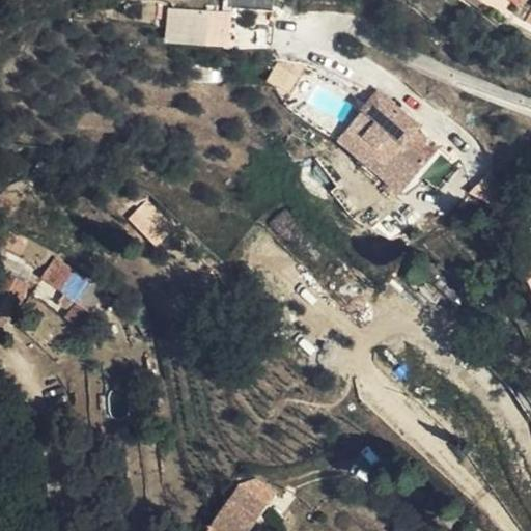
[(165,10),(165,46),(231,46),(231,10),(165,10)]
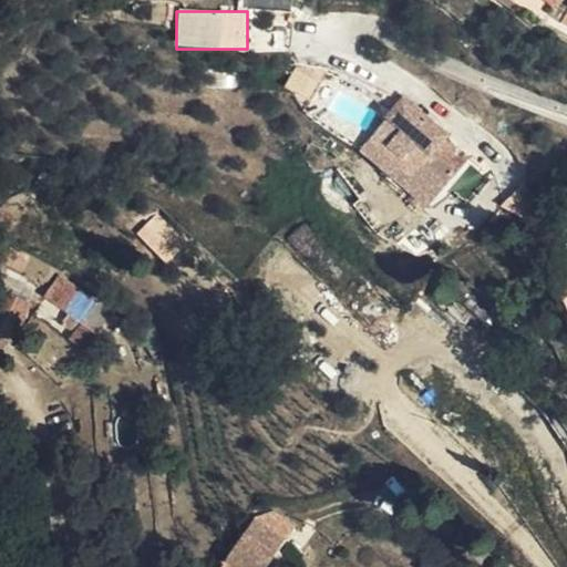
[(369,144),(435,199),(456,173),(434,155),(446,137),(404,102),(369,144)]
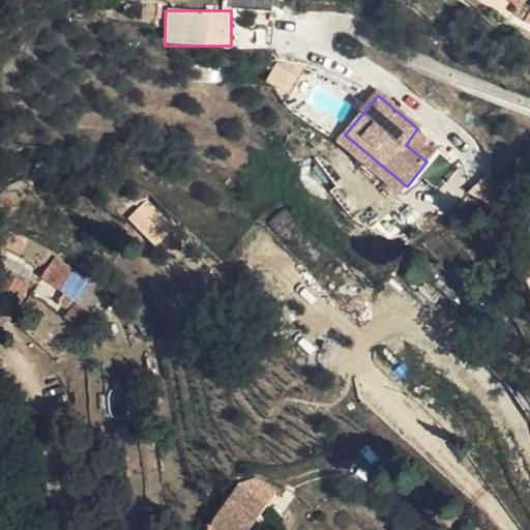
[(400,196),(407,186),(345,135),(337,144),(400,196)]
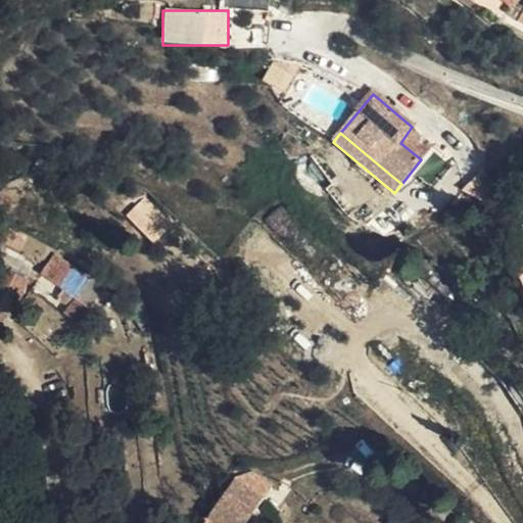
[(144,198),(127,216),(153,242),(171,225),(144,198)]
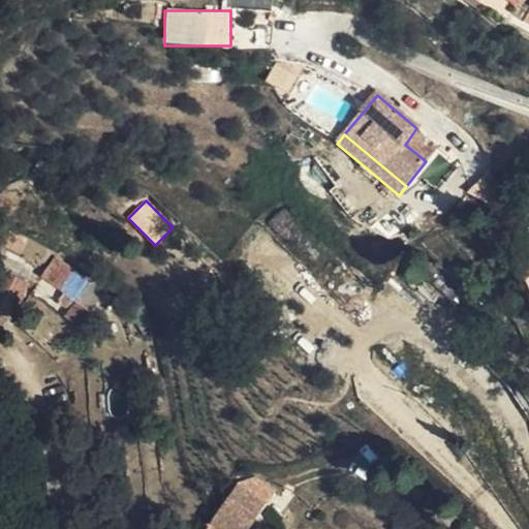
[(26,244),(6,234),(1,245),(21,255),(26,244)]
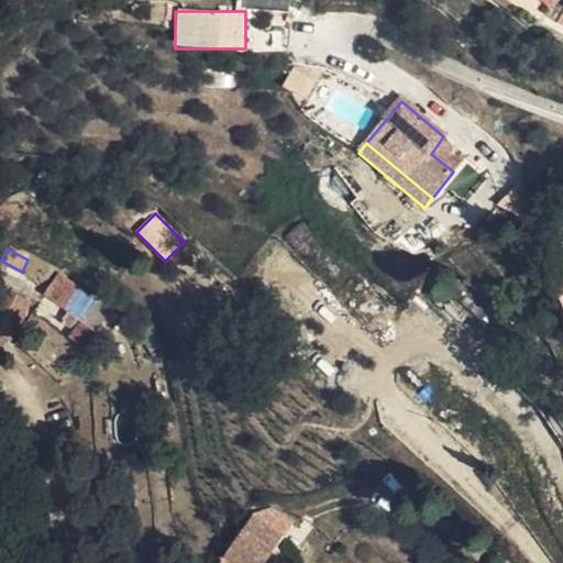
[(59,277),(43,297),(66,312),(79,322),(72,332),(69,337),(94,354),(119,320),(59,277)]
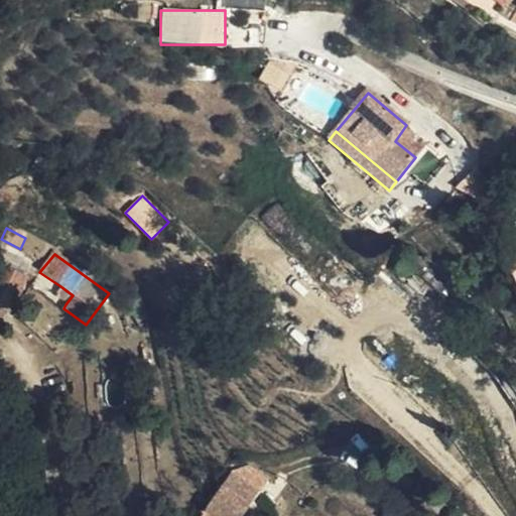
[(0,270),(0,306),(9,311),(26,276),(2,266),(0,270)]
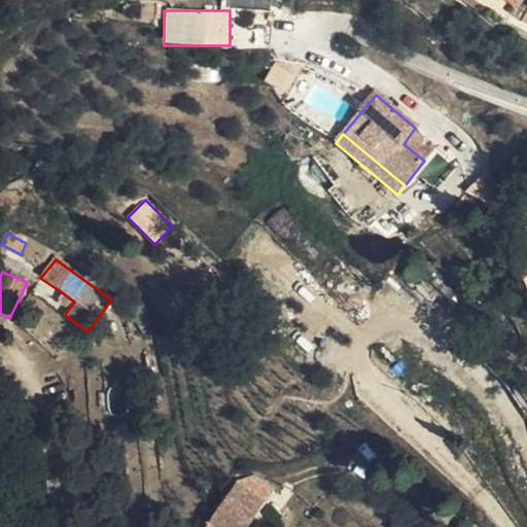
[(74,302),(62,292),(56,304),(67,311),(74,302)]
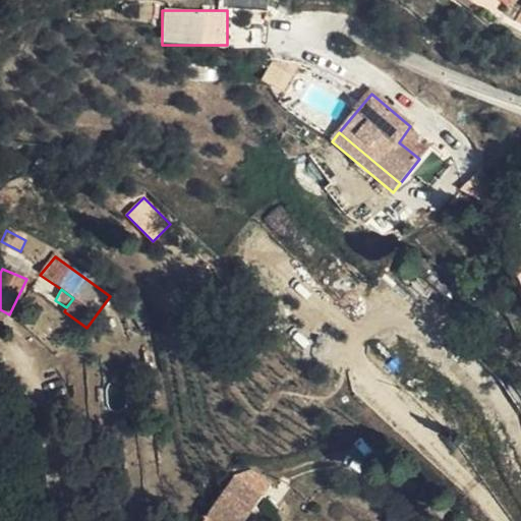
[(216,520),(245,520),(248,518),(262,498),(233,479),(209,516),(216,520)]
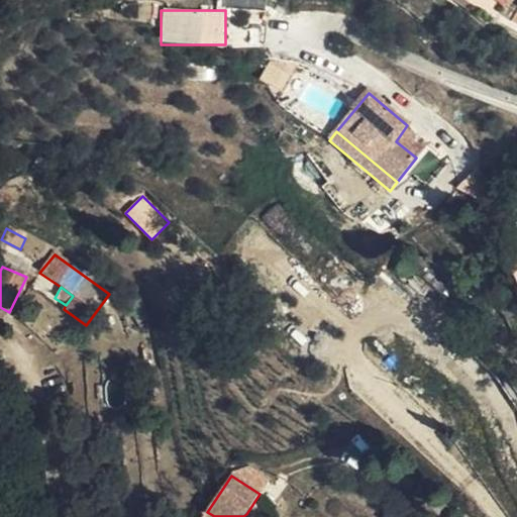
[(303,499),(311,488),(302,481),(295,493),(303,499)]
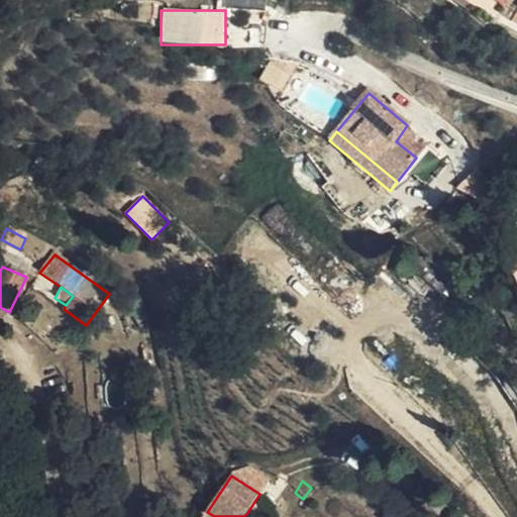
All buildings are outlined.
